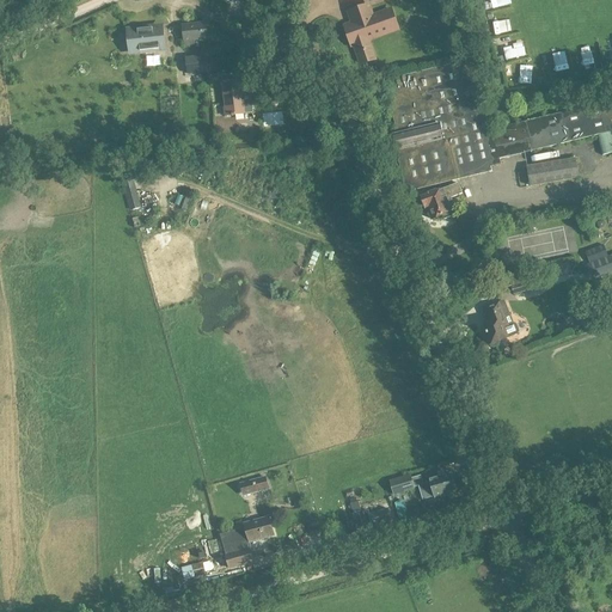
[(489,0),(493,11),(510,7),(508,0),(489,0)]
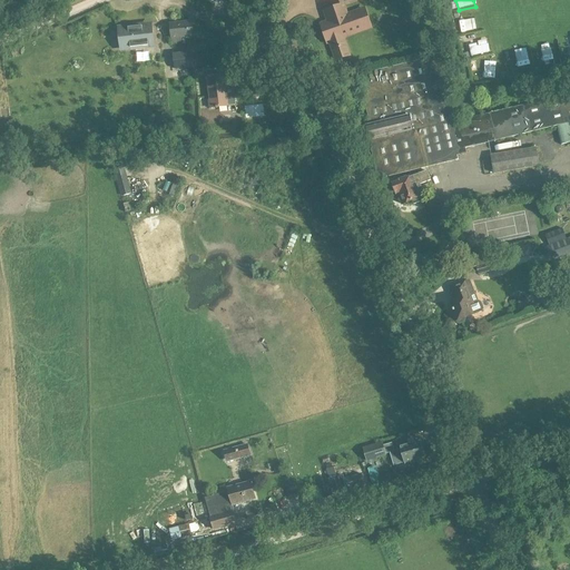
[(371,30),(369,22),(364,10),(346,16),(343,7),(331,11),(335,26),(325,30),(336,60),(349,56),(343,39),(371,30)]
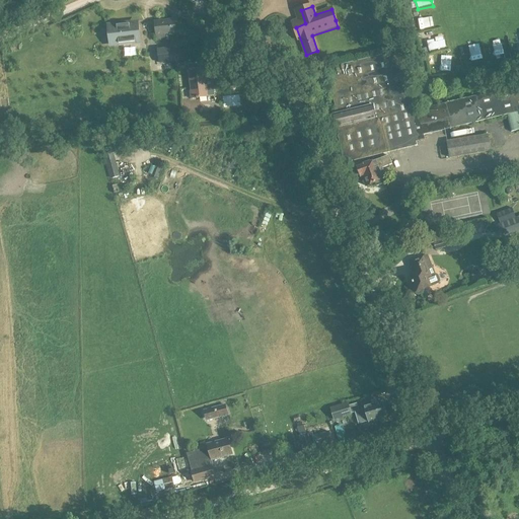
[(177,33),(175,19),(155,22),(157,36),(158,42),(165,41),(165,35),(177,33)]
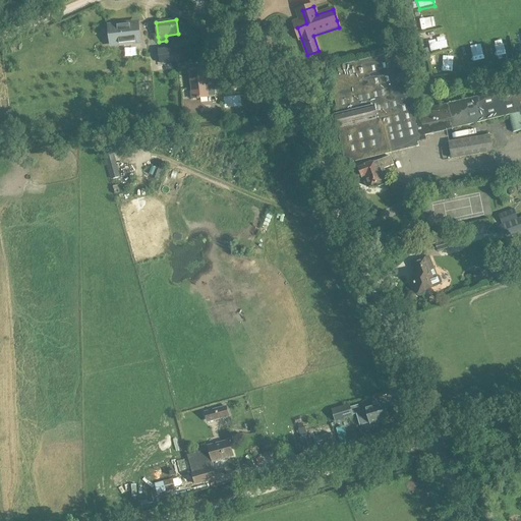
[(429,29),(428,19),(419,20),(421,31),(429,29)]
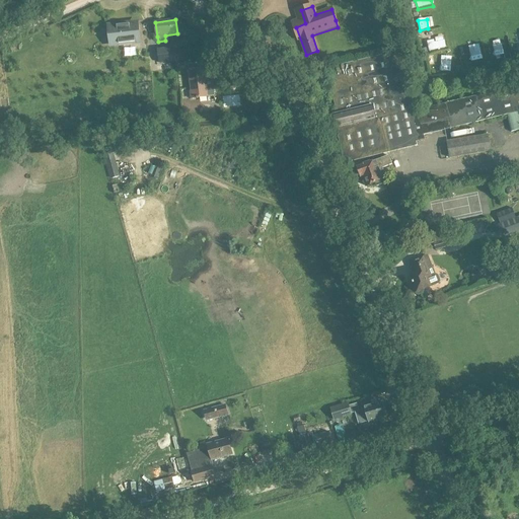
[(136,22),(108,25),(110,46),(138,43),(136,22)]
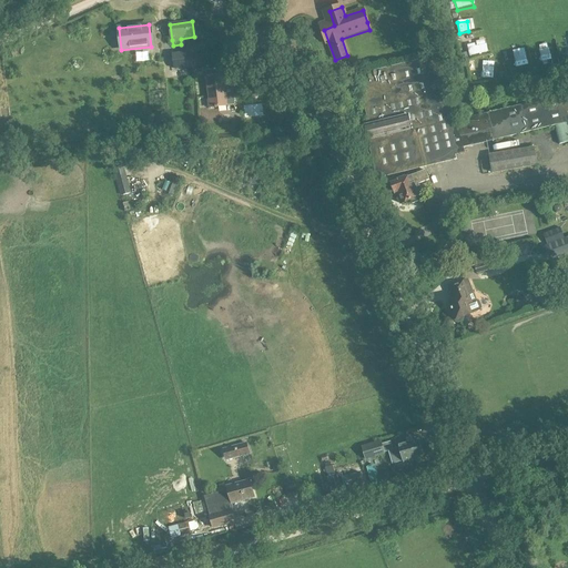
[(485,44),(475,47),(475,44),(466,47),(468,57),(487,52),(485,44)]
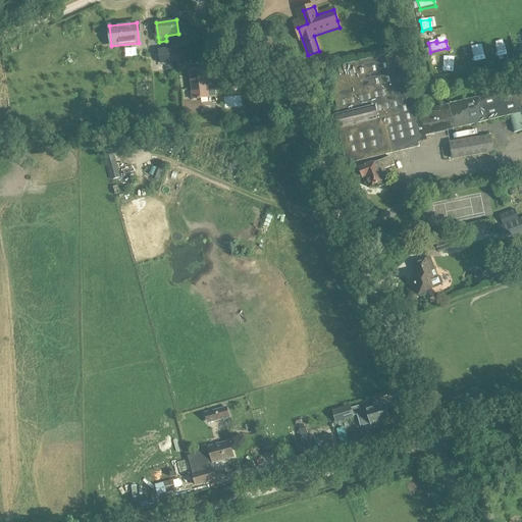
[(476,44),(480,61),(486,60),(482,43),(476,44)]
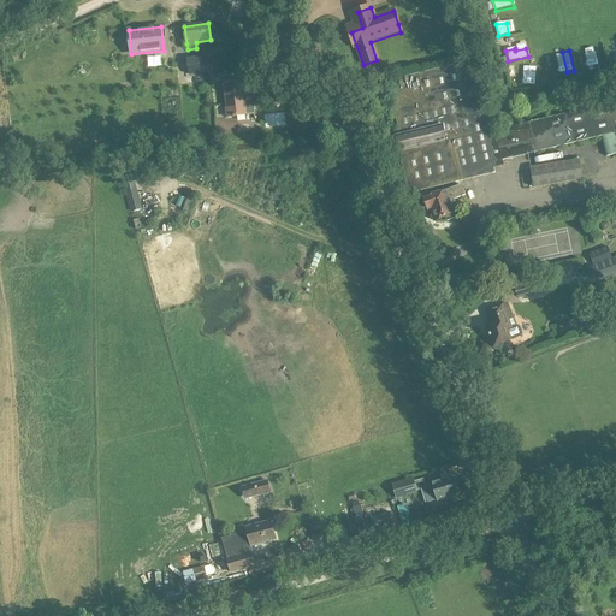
[(585,58),(587,71),(599,69),(597,55),(585,58)]
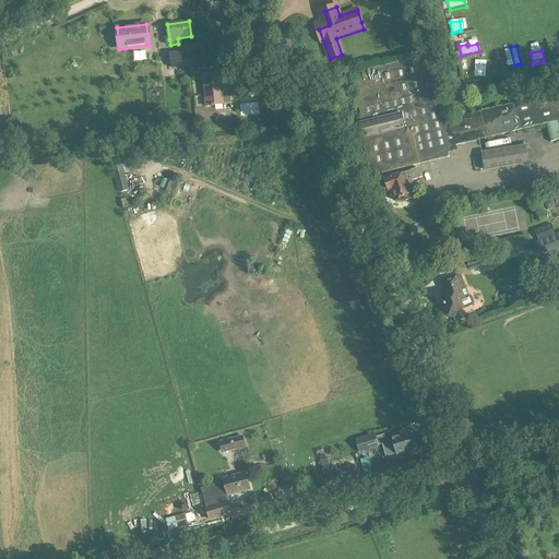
[(170,55),(171,68),(198,66),(197,52),(170,55)]
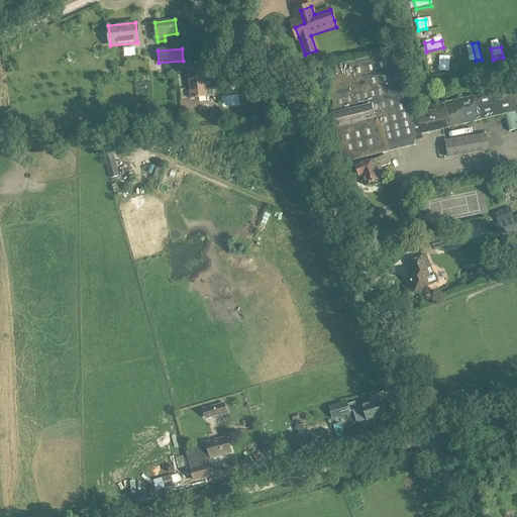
[(422,135),(469,124),(505,115),(509,132),(516,129),(516,86),(469,98),(416,110),(402,50),(324,70),(335,114),(332,115),(337,136),(335,136),(342,164),(387,152),(415,145),(415,141),(423,139),(422,135)]
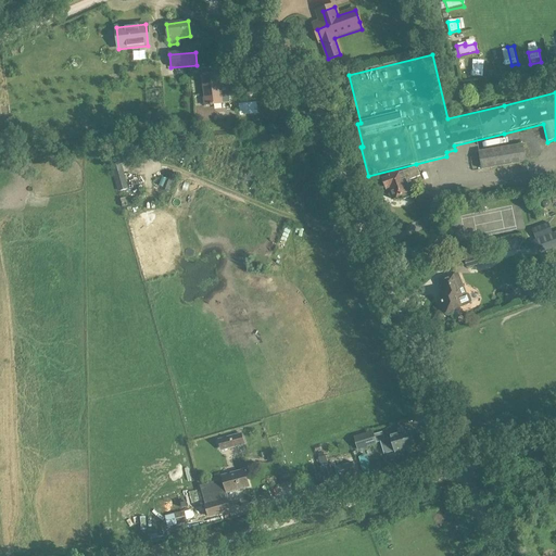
[(482,75),(480,61),(469,62),(470,77),(482,75)]
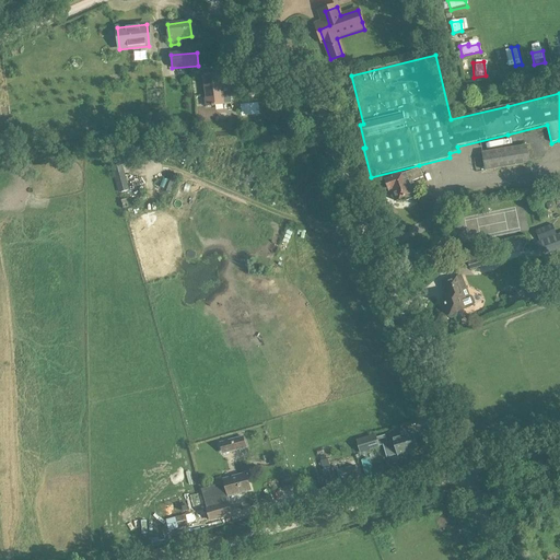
[(230,86),(217,88),(214,74),(203,76),(208,107),(231,104),(230,86)]
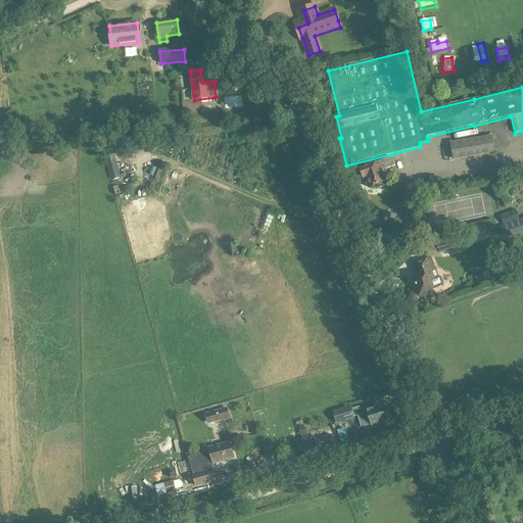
[(229,104),(230,111),(247,109),(246,99),(229,100),(229,104)]
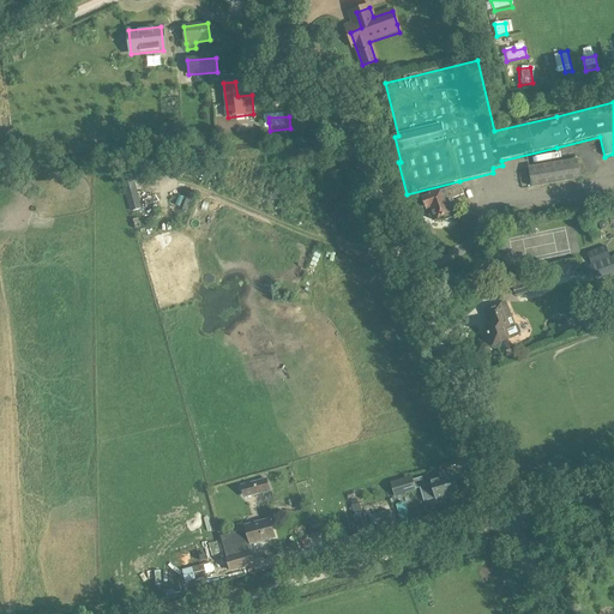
[(577,160),(528,168),(531,188),(581,180),(577,160)]
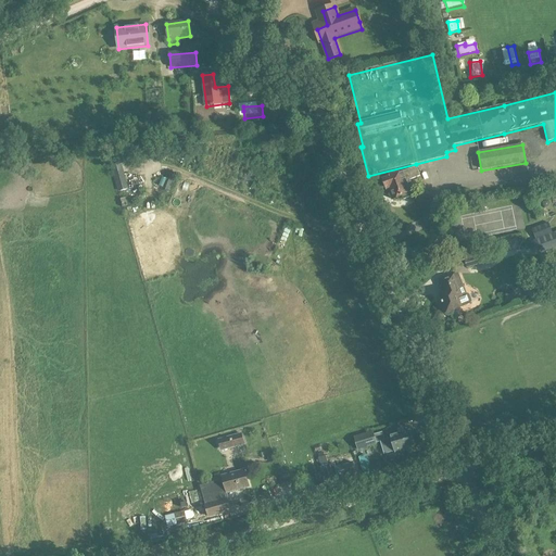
[(128,189),(122,164),(138,162),(137,149),(109,151),(111,165),(118,192),(128,189)]
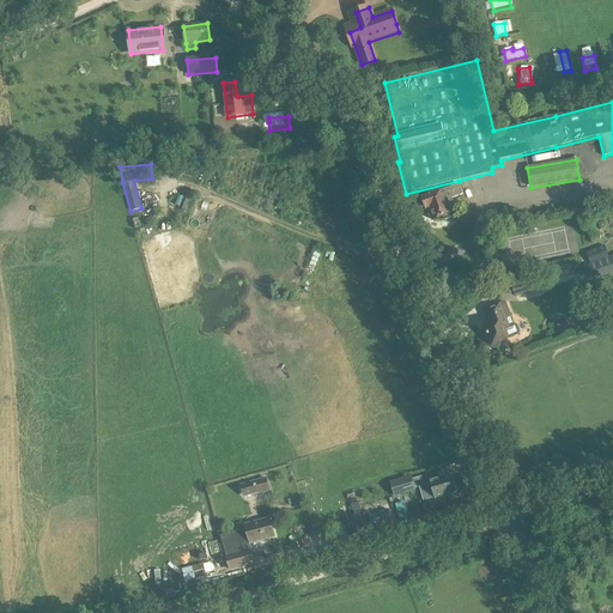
[(444,216),(445,220),(454,217),(451,213),(453,212),(449,202),(453,201),(451,199),(463,195),(460,186),(423,199),(428,212),(429,211),(432,220),(444,216)]
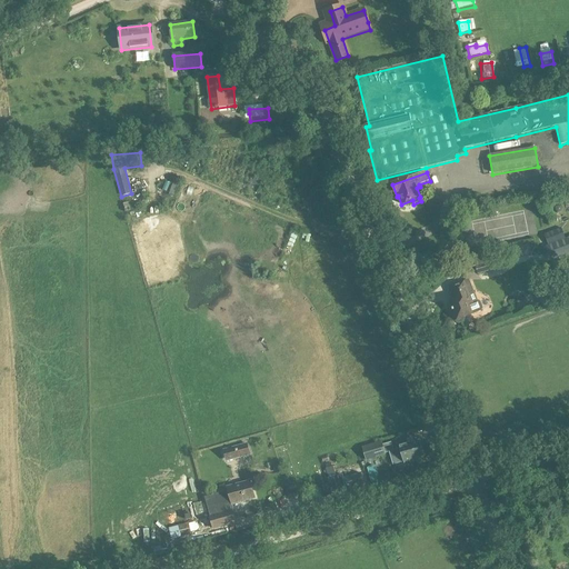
[(568,218),(563,200),(552,205),(558,222),(568,219),(568,218)]
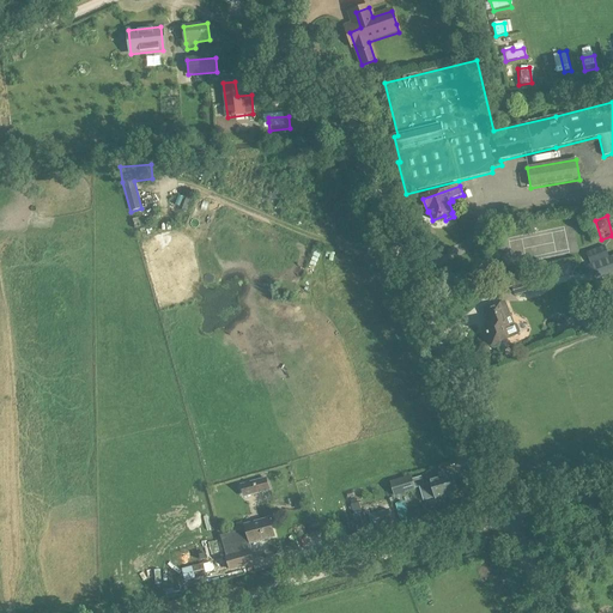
[(592,263),(610,258),(605,246),(587,253),(592,263)]
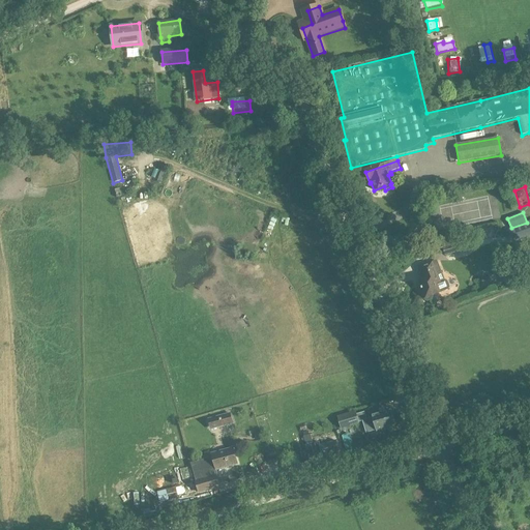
[(507,230),(512,243),(529,236),(529,221),(527,223),(511,228),(507,230)]
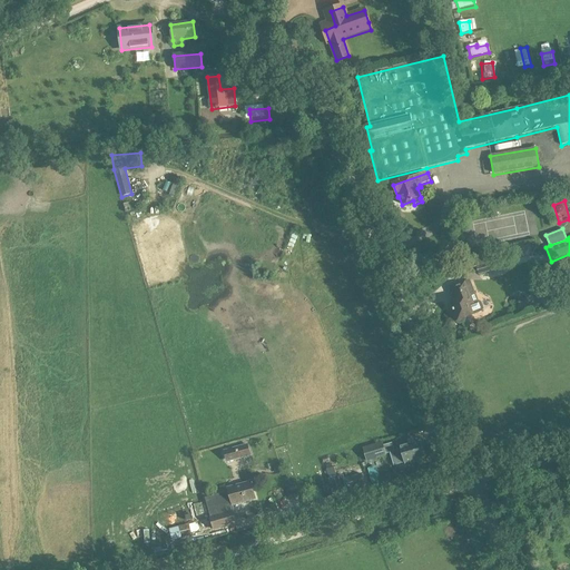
[(484,254),(473,256),(479,275),(504,268),(501,258),(488,262),(484,254)]
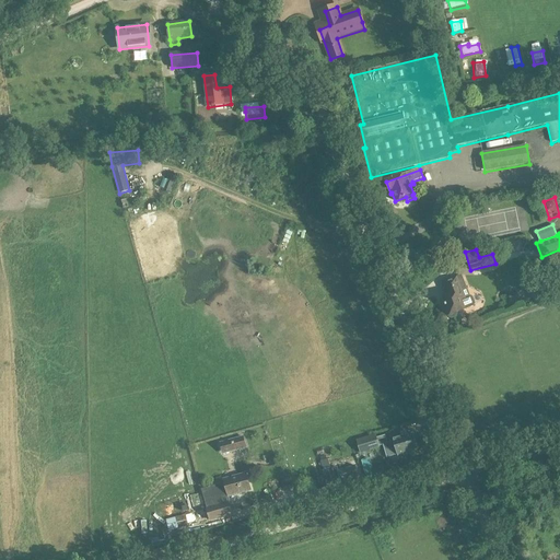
[(456,265),(466,261),(464,253),(454,257),(456,265)]
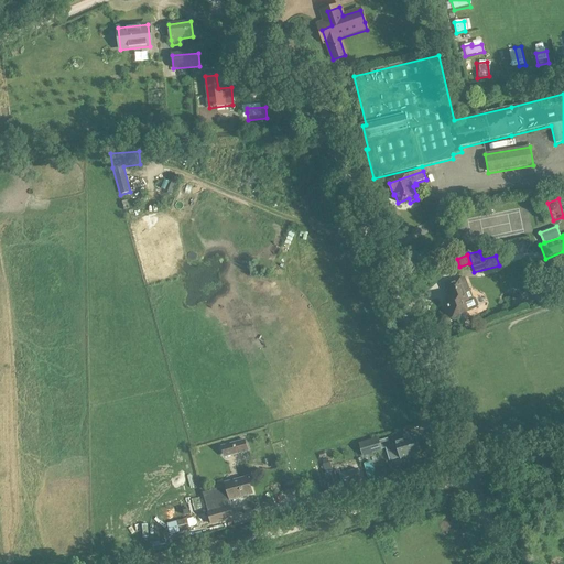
[(445,310),(448,320),(452,318),(453,320),(456,321),(459,320),(461,317),(459,315),(468,312),(477,308),(478,305),(476,299),(473,297),(465,279),(447,285),(452,297),(446,300),(449,307),(445,310)]
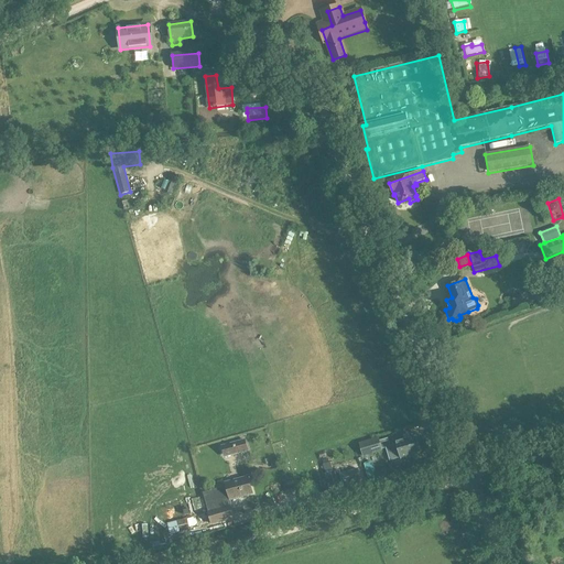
[(400,461),(409,457),(408,455),(420,452),(415,438),(396,444),(397,444),(390,446),(388,438),(379,441),(378,438),(359,444),(362,456),(382,451),(381,449),(386,448),(389,461),(400,458),(400,461)]
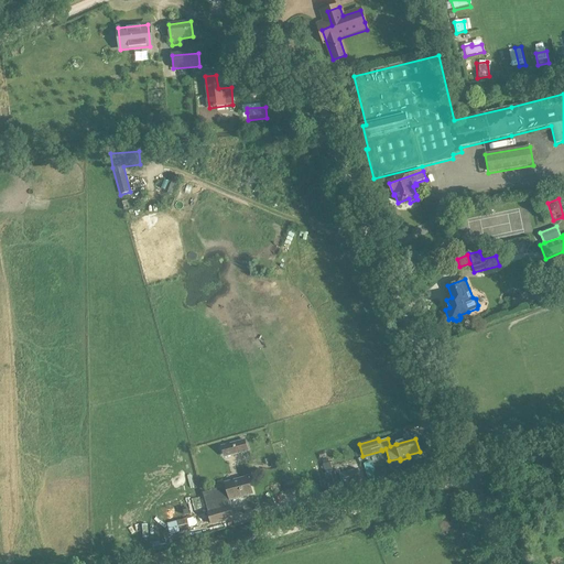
[(225,458),(249,452),(246,440),(221,446),(225,458)]
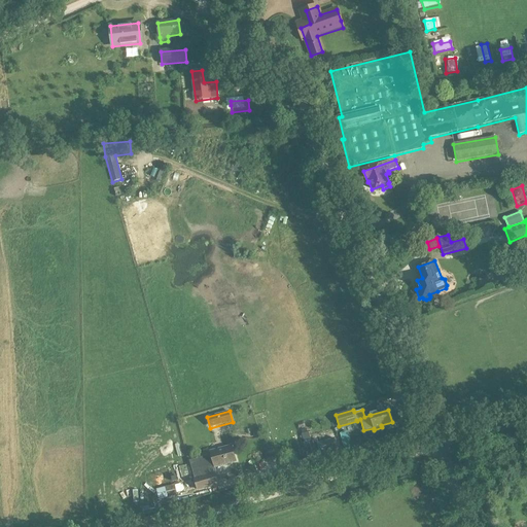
[(307,429),(302,431),(303,434),(305,443),(310,442),(310,441),(311,441),(309,432),(308,433),(307,429)]
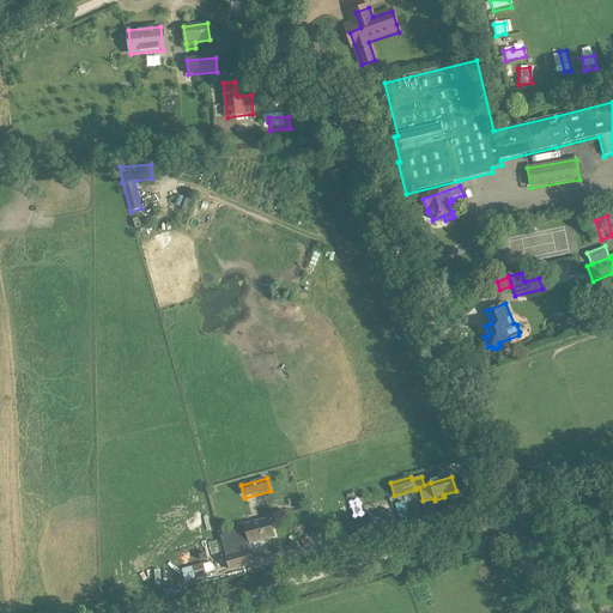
[(369,511),(363,513),(366,523),(370,522),(372,528),(392,522),(388,510),(370,516),(369,511)]
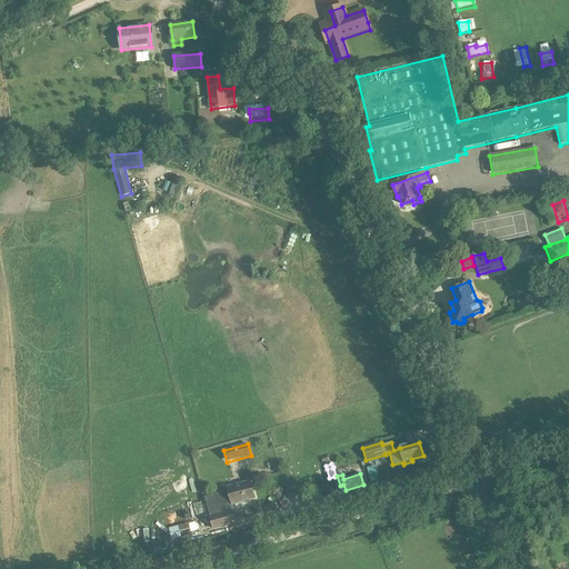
[(228,488),(229,492),(232,505),(255,499),(250,482),(228,488)]
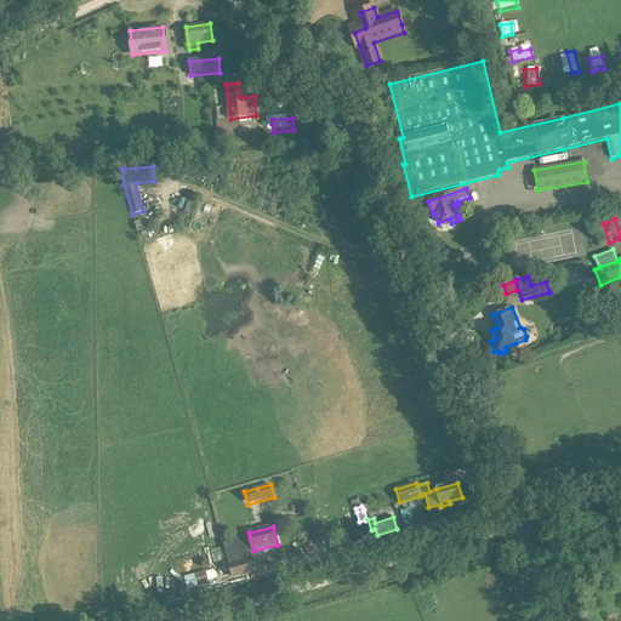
[(256,571),(250,551),(254,551),(250,537),(246,537),(245,536),(223,542),(234,577),(256,571)]
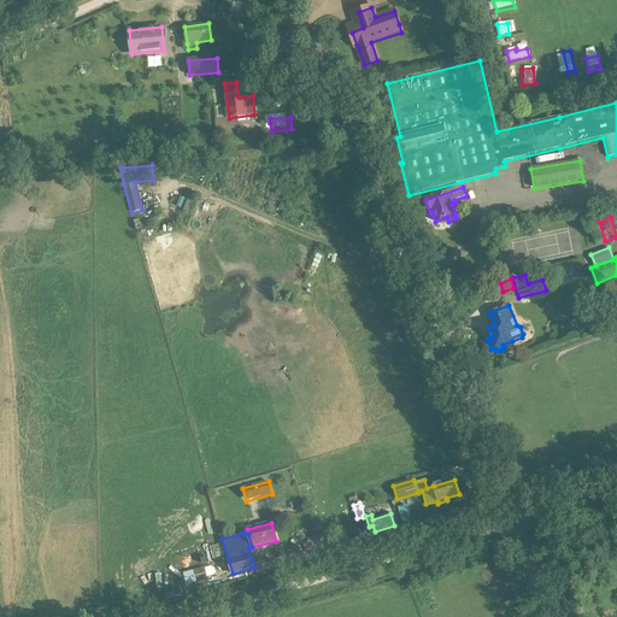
[(204,568),(183,574),(186,586),(207,580),(204,568)]
